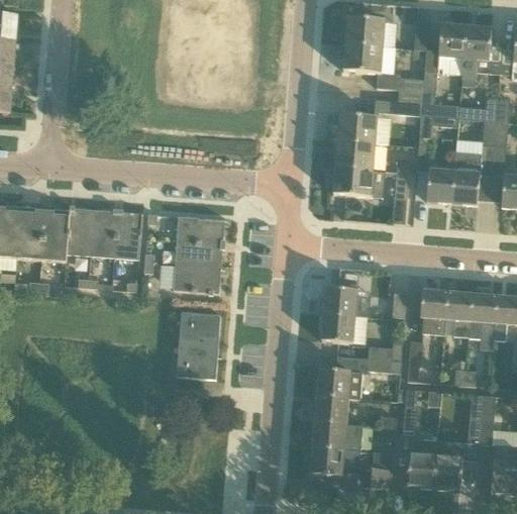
[(0,39),(16,41),(18,15),(0,13),(0,39)]
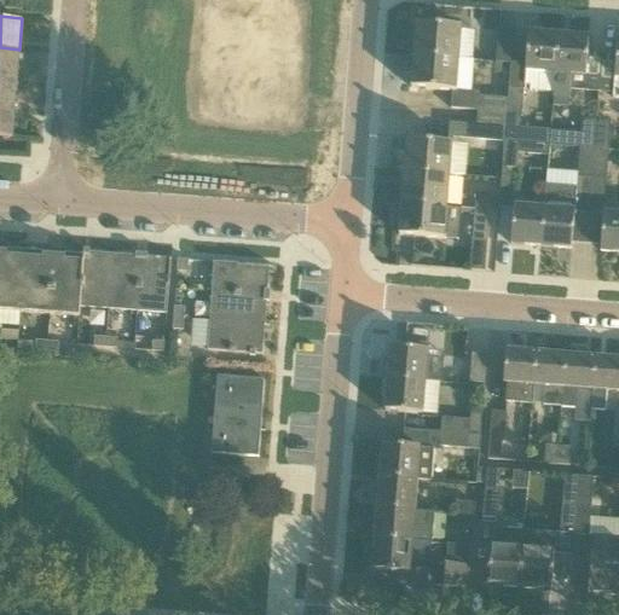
[(414,52),(458,56),(461,23),(416,21),(416,24),(414,52)]
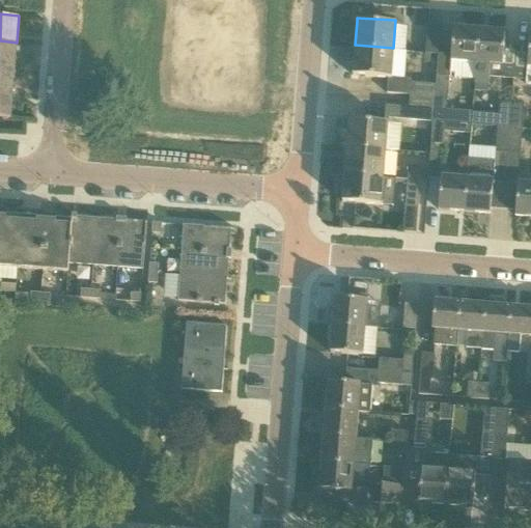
[(440,24),(428,23),(427,23),(425,51),(438,52),(440,24)]
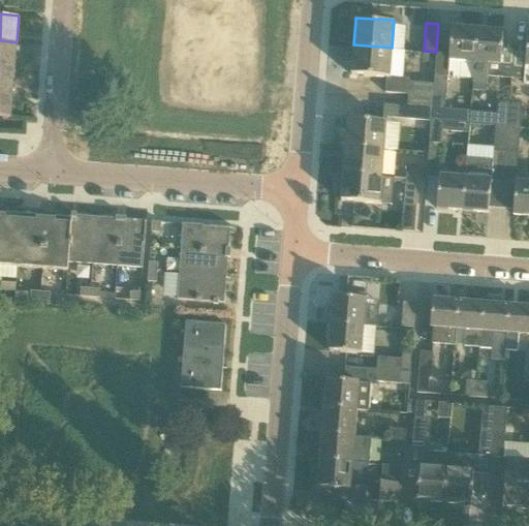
[(435,69),(433,94),(432,105),(431,119),(469,122),(470,109),(444,106),(447,74),(448,74),(449,70),(453,70),(453,75),(472,76),(477,27),(452,25),(449,53),(436,52),(435,69)]
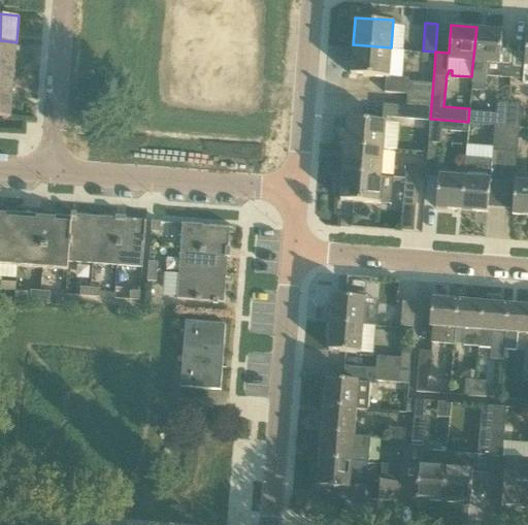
[(502,29),(476,27),(471,76),(471,81),(485,83),(487,61),(499,62),(502,29)]
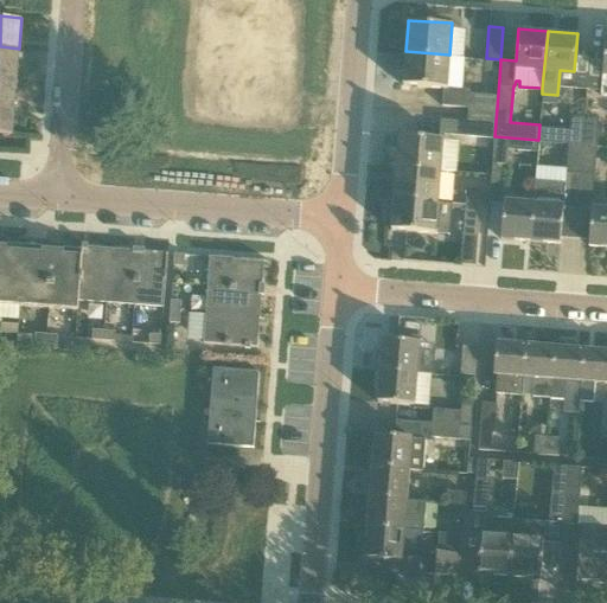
[(0,75),(17,77),(19,49),(0,46),(0,75)]
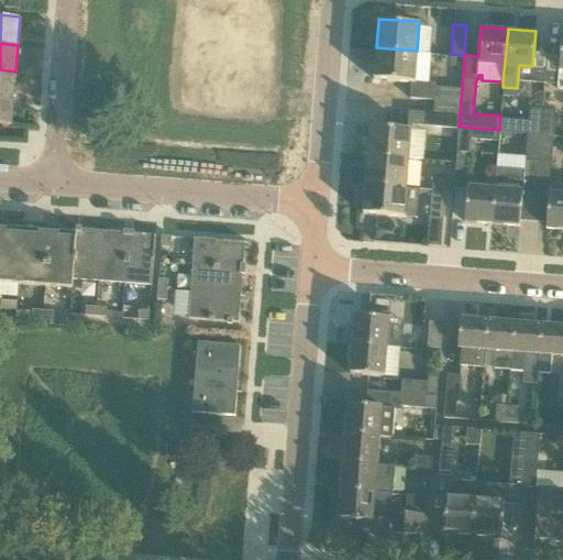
[(417,51),(376,47),(376,48),(371,48),(370,64),(375,65),(374,74),(374,77),(416,80),(416,79),(428,80),(430,52),(417,51)]
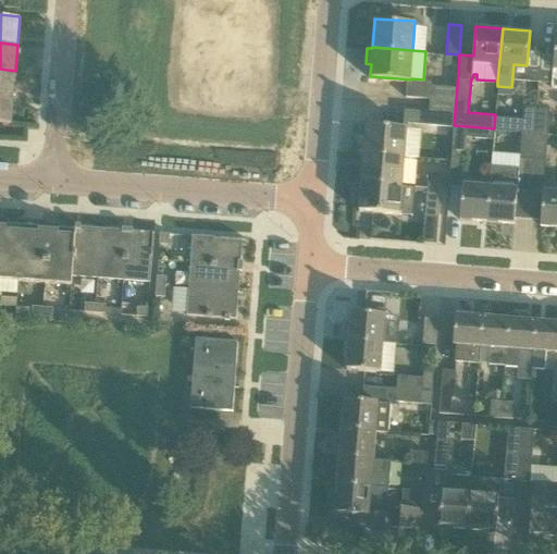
[(172,57),(166,117),(282,125),(286,69),(251,65),(251,56),(183,50),(176,50),(174,51),(173,52),(172,53),(172,57)]
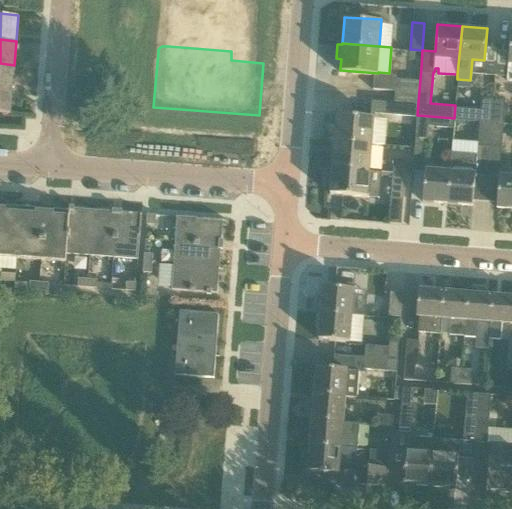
[(14,65),(0,63),(0,87),(12,89),(14,65)]
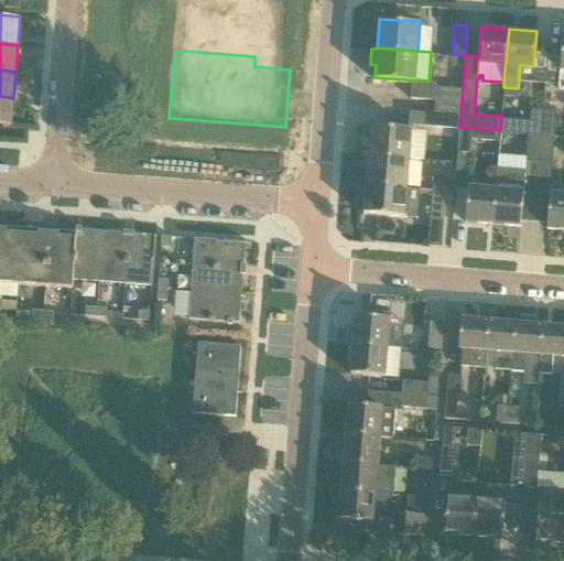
[(435,98),(462,100),(464,74),(459,74),(458,87),(436,85),(435,98)]
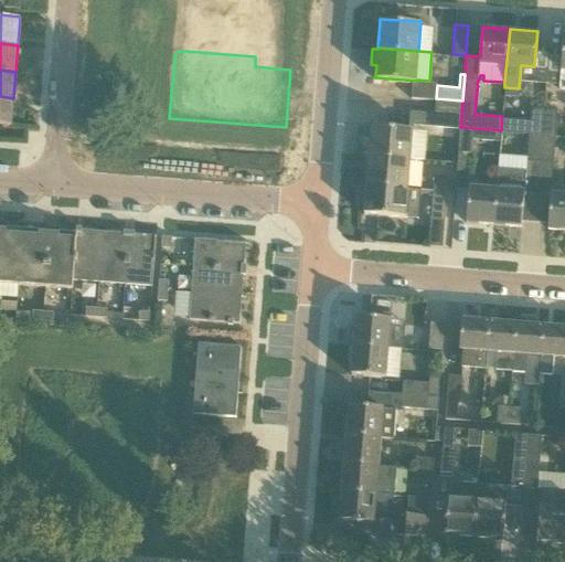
[(0,123),(11,124),(13,98),(0,96),(0,123)]
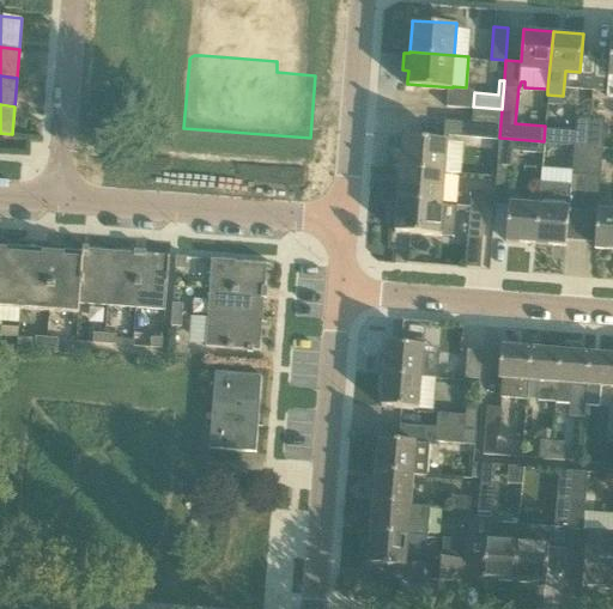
[(473,107),(472,121),(501,122),(502,109),(473,107)]
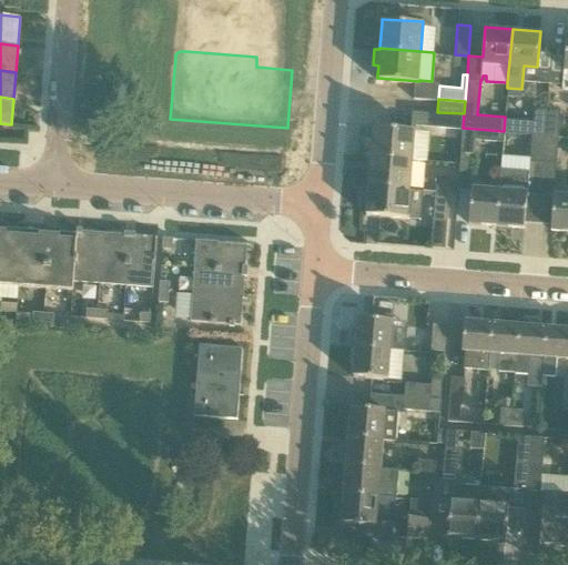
[(504,131),(505,131),(531,133),(545,134),(547,108),(534,107),(533,119),(505,117),(504,131)]
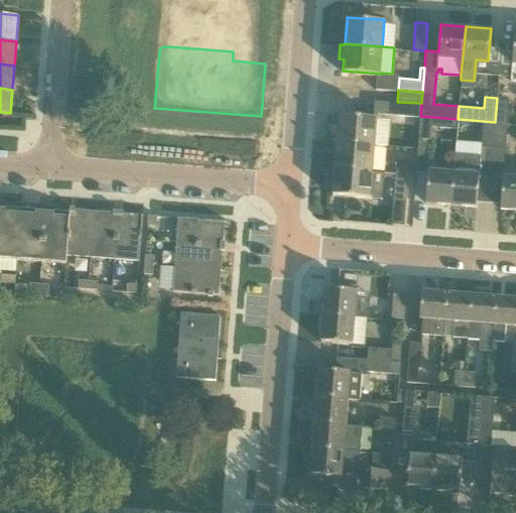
[(509,99),(497,98),(495,122),(507,123),(509,99)]
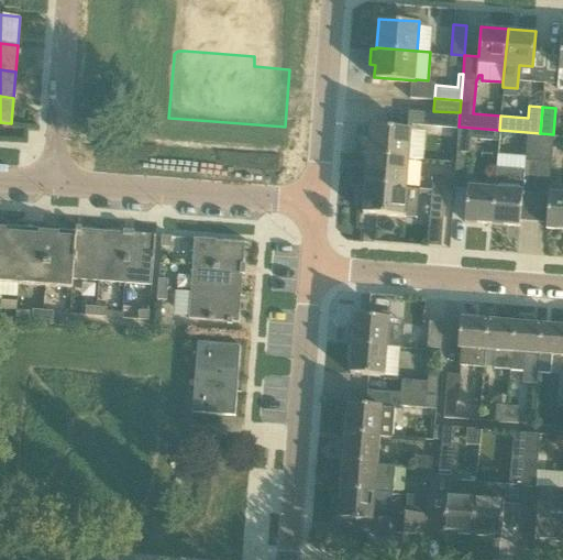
[(459,127),(460,112),(433,111),(408,109),(407,128),(410,128),(411,122),(459,127)]
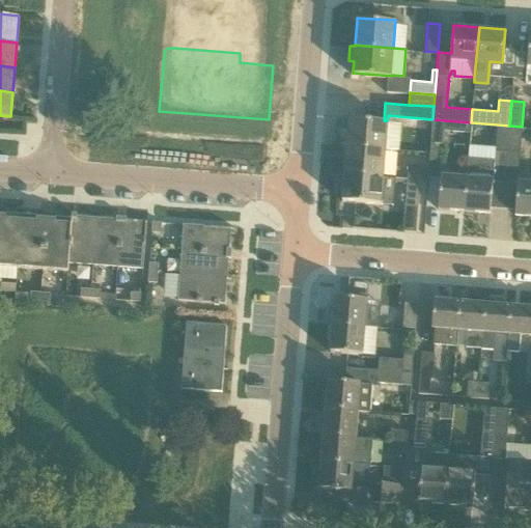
[(385,148),(385,147),(399,148),(401,122),(387,121),(387,120),(384,120),(348,117),(346,145),(385,148)]
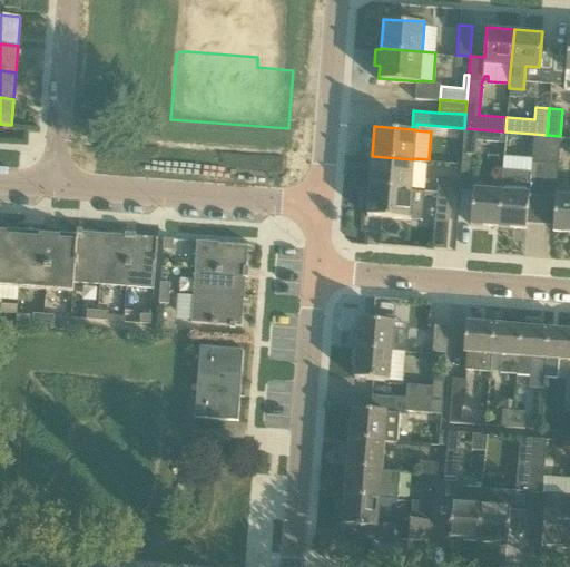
[(505,132),(464,128),(460,182),(474,183),(478,138),(505,140),(507,132),(505,132)]
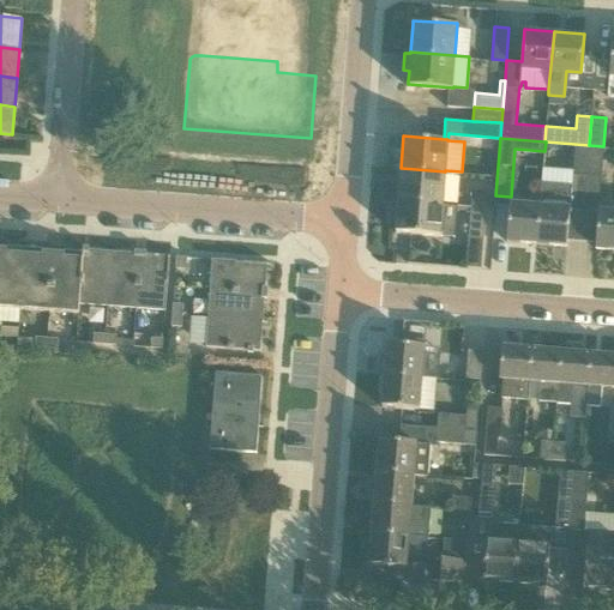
[(584,203),(589,145),(575,144),(571,182),(570,201),(584,203)]
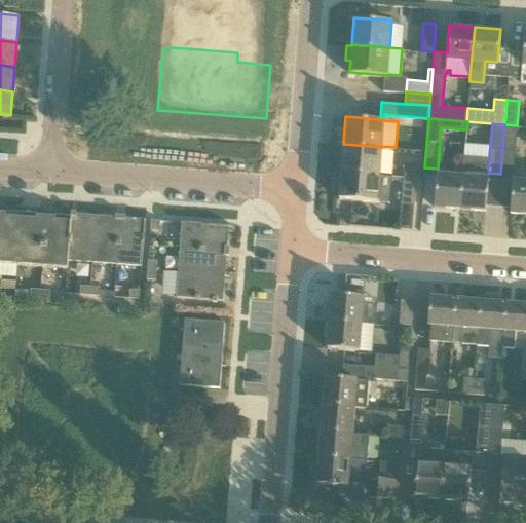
[(517,125),(504,124),(500,174),(513,175),(517,125)]
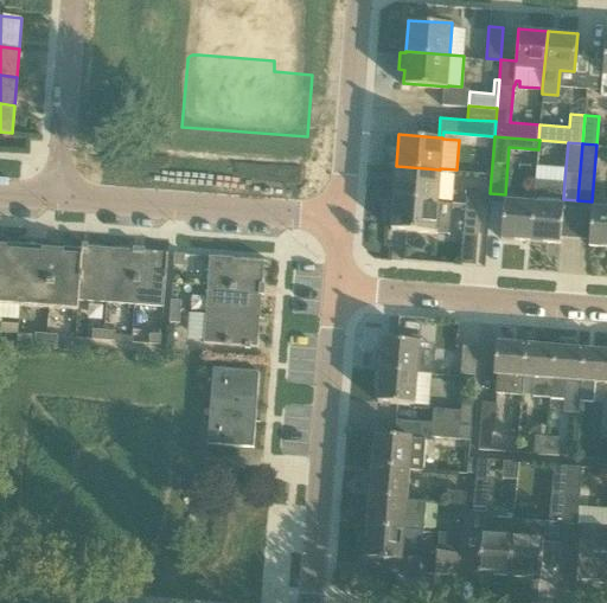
[(396,166),(394,197),(438,200),(440,170),(396,166)]
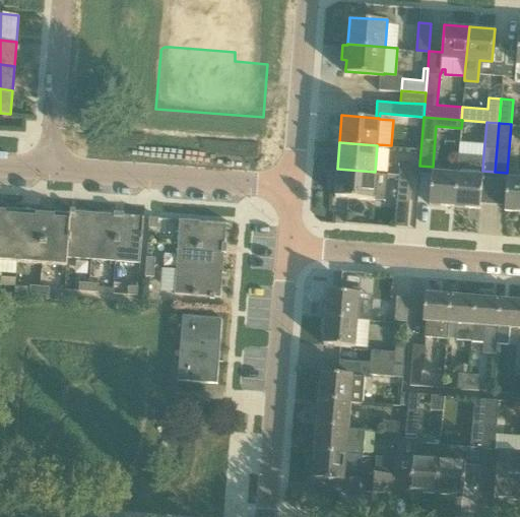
[(479,207),(482,171),(483,154),(458,153),(457,172),(455,205),(479,207)]
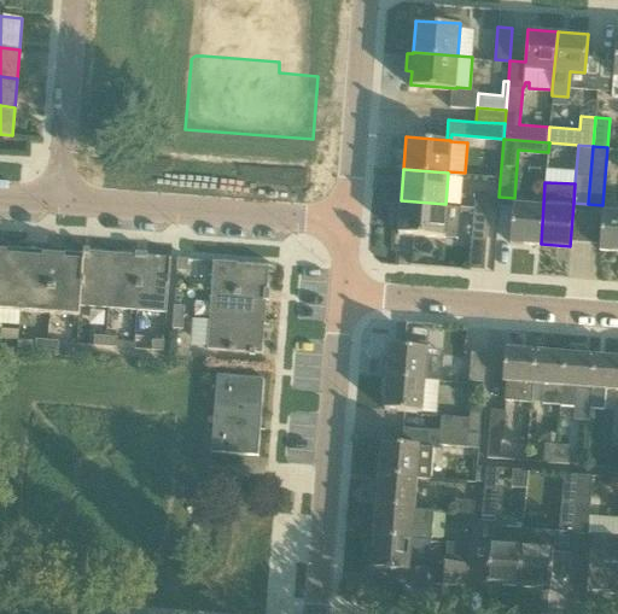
[(474,205),(489,206),(490,191),(476,189),(474,205)]
